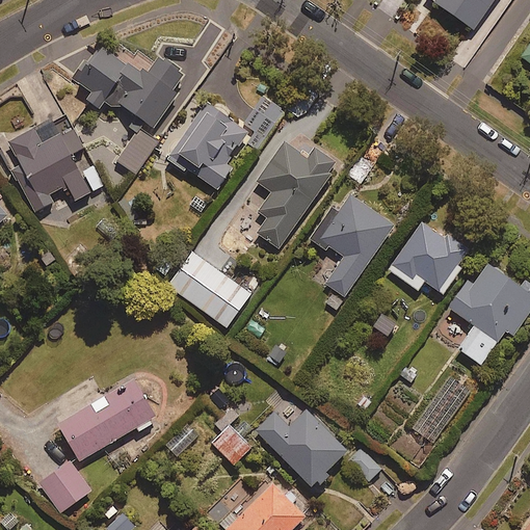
[(431,0),(472,30),(489,7),(494,10),(501,0),(431,0)]
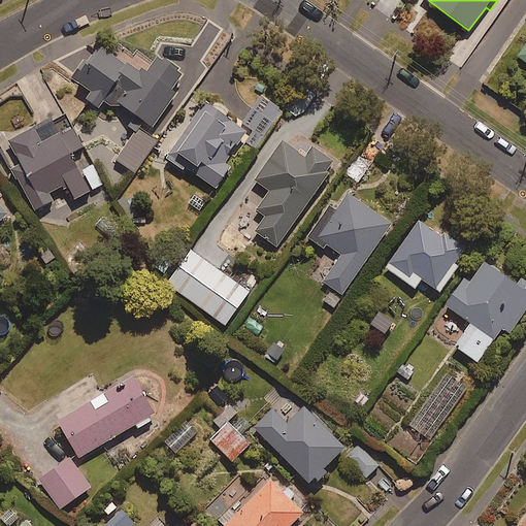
[(525,42),(517,57),(525,62),(525,42)]
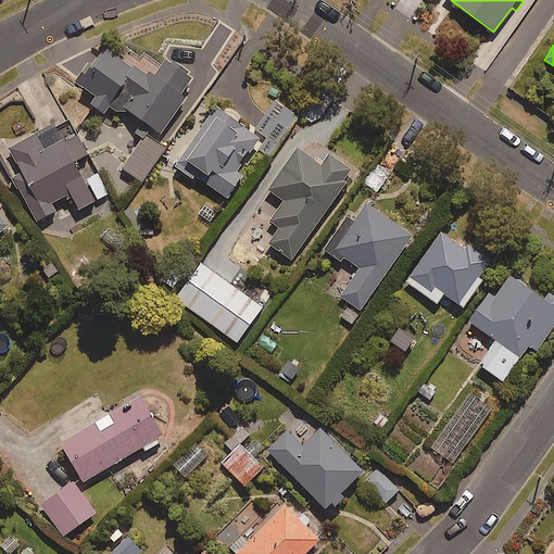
[(151,83),(106,51),(95,68),(88,63),(75,83),(96,98),(90,106),(102,115),(109,105),(124,115),(126,111),(160,134),(196,82),(165,61),(151,83)]
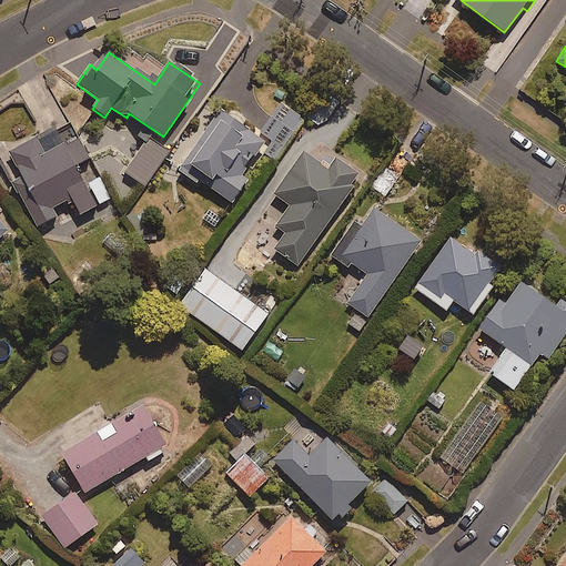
[(271,142),(264,152),(275,160),(303,119),(281,103),(259,133),(271,142)]
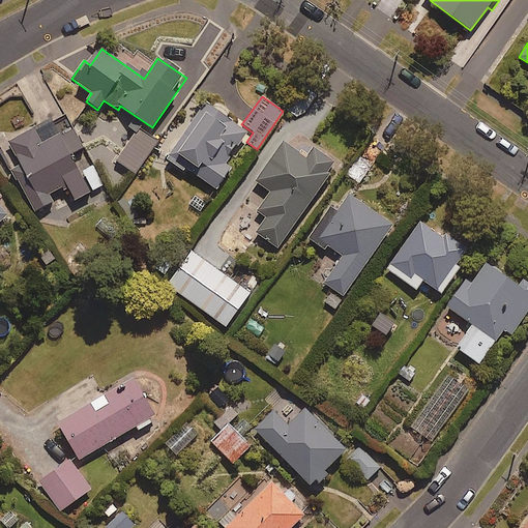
[(205,104),(166,163),(182,174),(185,169),(215,188),(230,168),(225,164),(246,132),(205,104)]
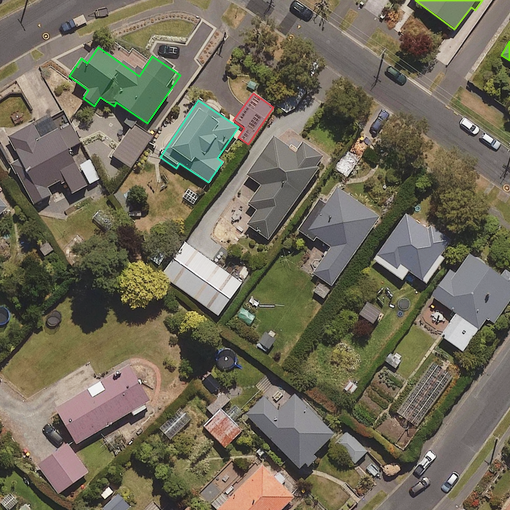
[(152,136),(135,123),(112,154),(129,167),(152,136)]
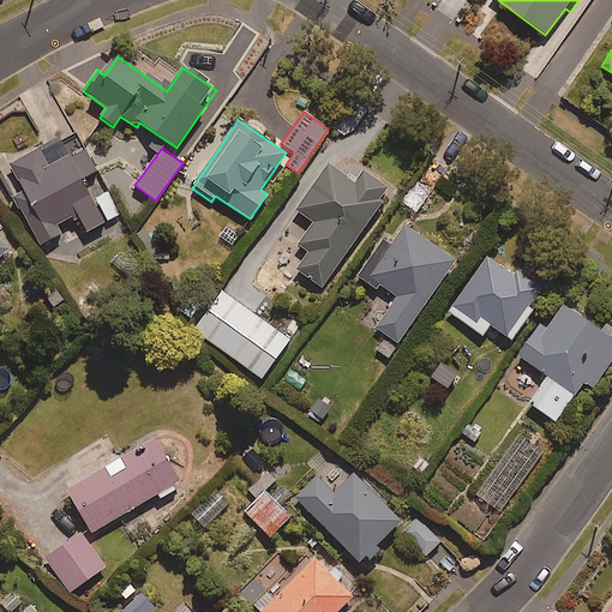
[(48,169),(39,150),(10,166),(23,190),(12,195),(39,245),(60,233),(55,226),(77,214),(87,232),(119,214),(101,183),(87,190),(82,179),(95,172),(84,150),(48,169)]
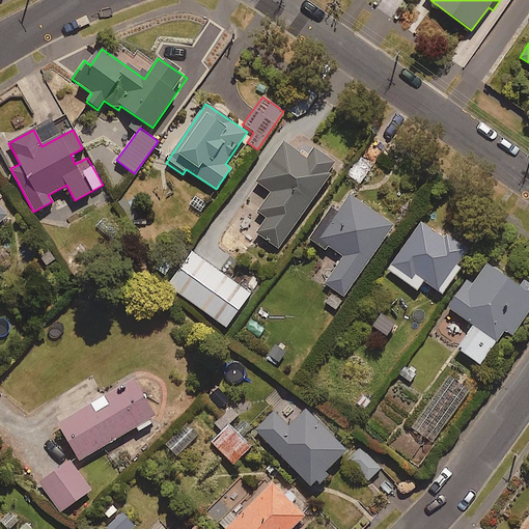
[(347,152),(329,140),(322,150),(341,163),(347,152)]
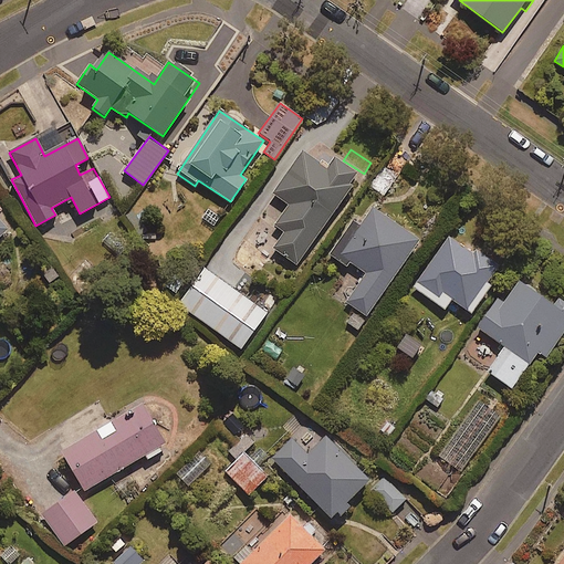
[(326,171),(302,154),(273,194),(290,206),(277,223),(286,230),(273,249),(295,264),(358,178),(334,160),(326,171)]
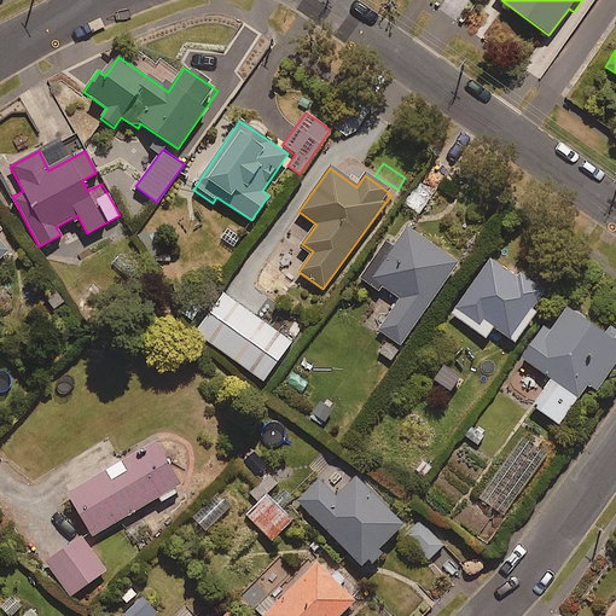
[(390,250),(383,245),(359,280),(377,294),(382,286),(400,300),(377,330),(399,346),(458,263),(407,227),(390,250)]
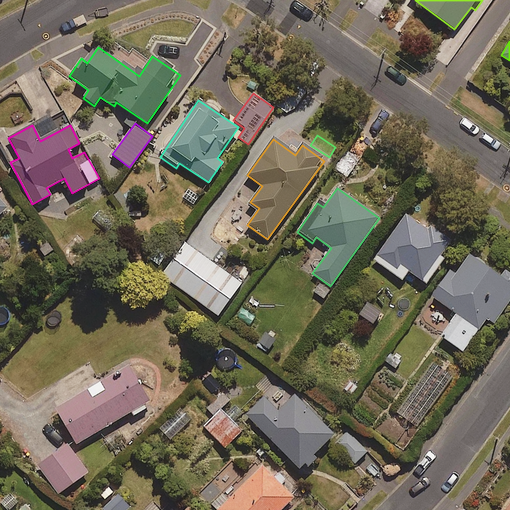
[(419,227),(422,222),(406,212),(373,260),(402,280),(408,271),(426,284),(444,258),(440,255),(449,242),(429,227),(426,231),(419,227)]
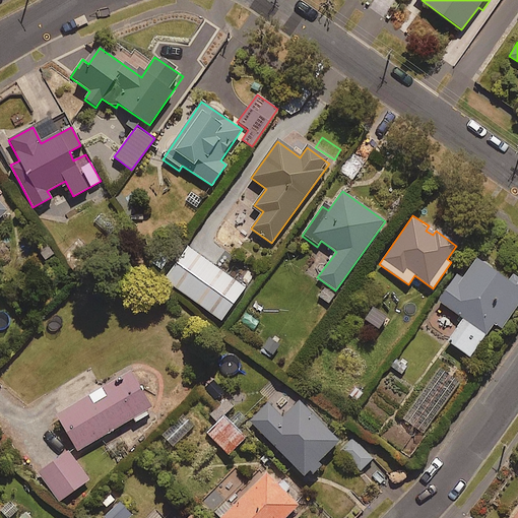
[(245,287),(188,246),(164,278),(220,320),(245,287)]
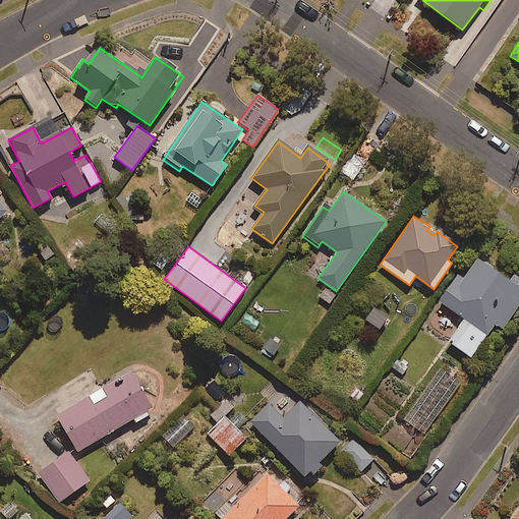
[(518,305),(518,282),(480,255),(464,278),(458,274),(439,302),(464,320),(449,342),(471,358),(495,324),(503,330),(518,305)]
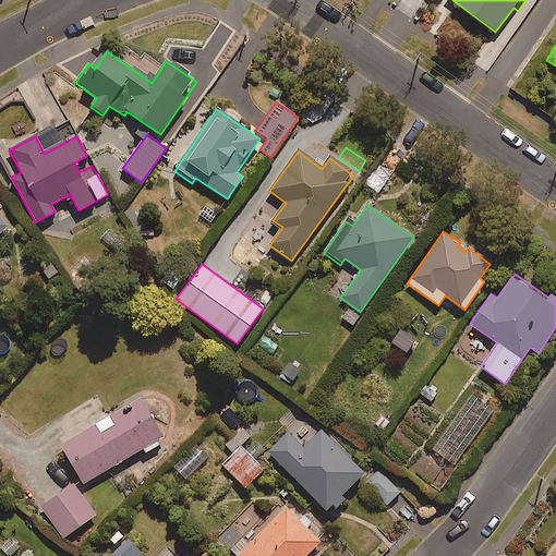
[(492,411),(475,399),(437,452),(454,464),(492,411)]
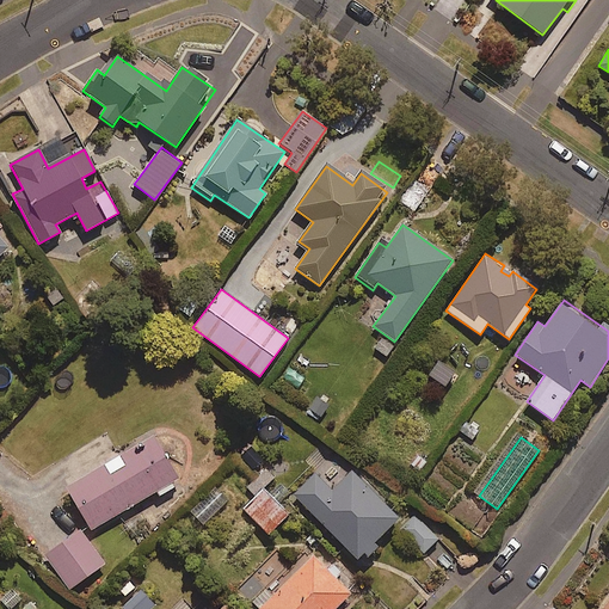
[(401,517),(324,440),(306,457),(317,468),(291,493),(358,560),(401,517)]
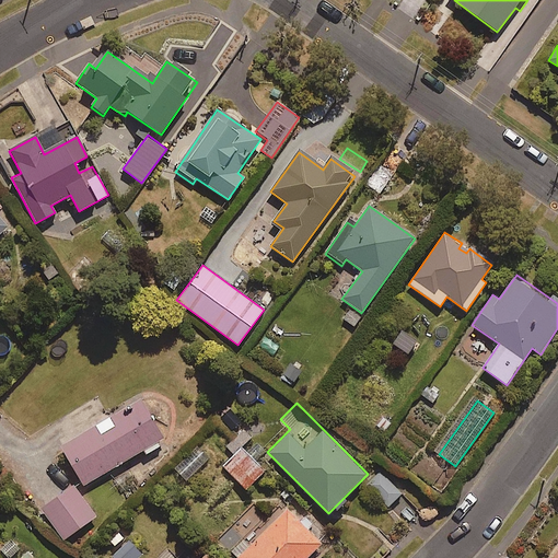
[(135,413),(131,406),(59,448),(82,486),(163,439),(143,407),(135,413)]
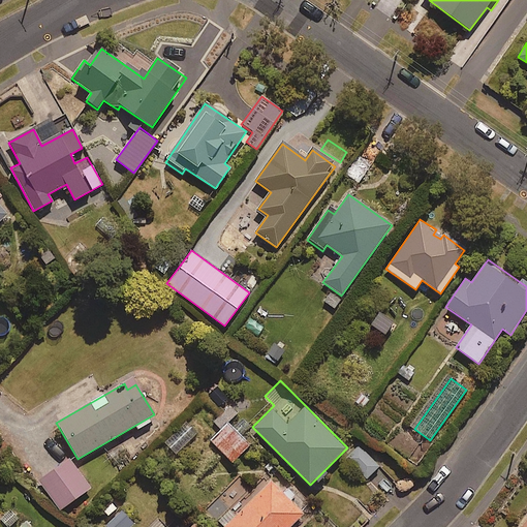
[(249,445),(227,423),(210,440),(231,463),(249,445)]
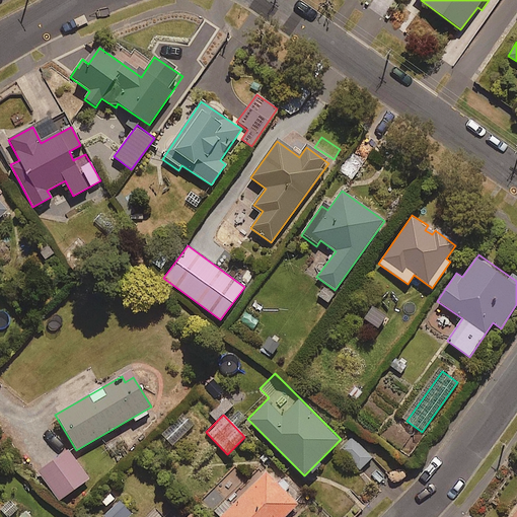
[(352,438),(342,448),(361,467),(371,457),(352,438)]
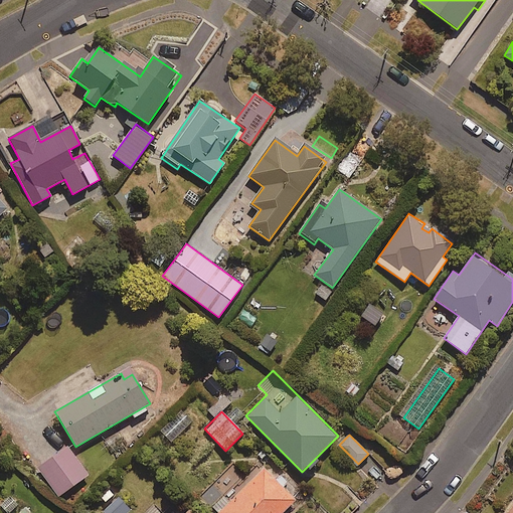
[(87,477),(66,448),(38,468),(58,496),(87,477)]
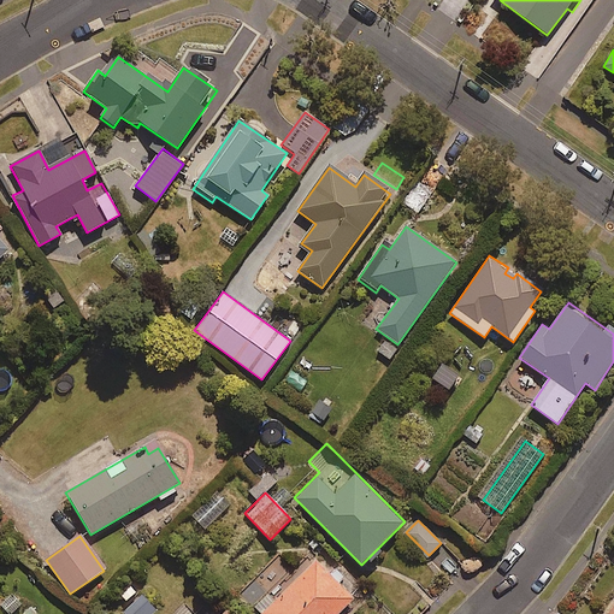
[(295,571),(278,554),(237,594),(257,613),(338,613),(353,601),(310,556),(295,571)]
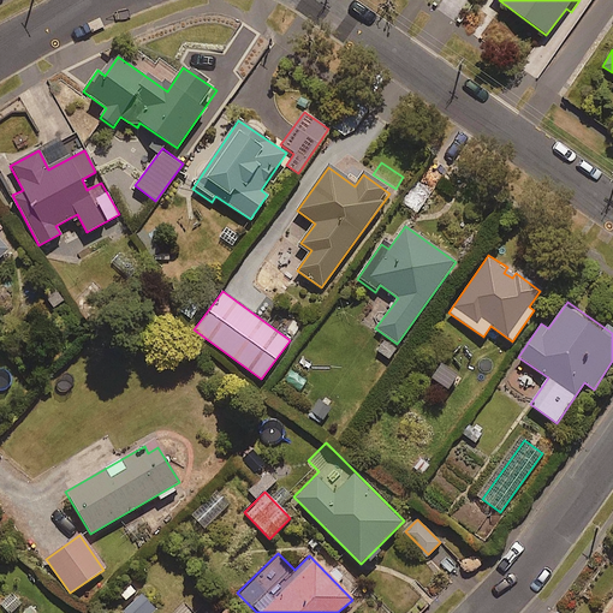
[(118,600),(126,612),(155,612),(136,587),(118,600)]
